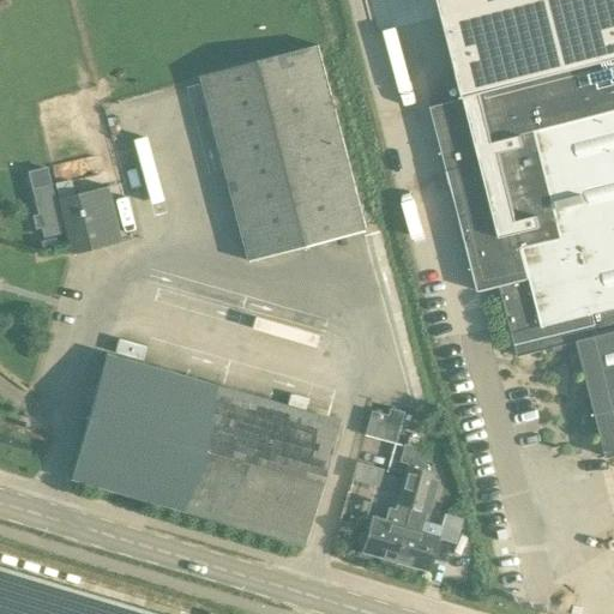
[(613,0),(473,0),(486,53),(494,86),(450,100),(518,362),(566,348),(601,461),(613,457),(613,0)]
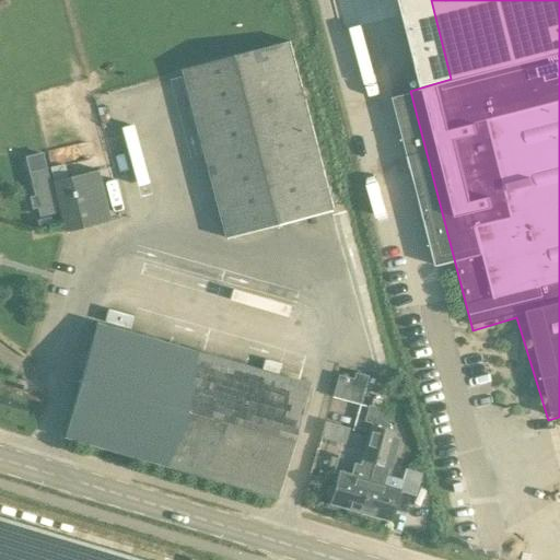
[(183,69),(228,240),(335,211),(291,41),(183,69)]
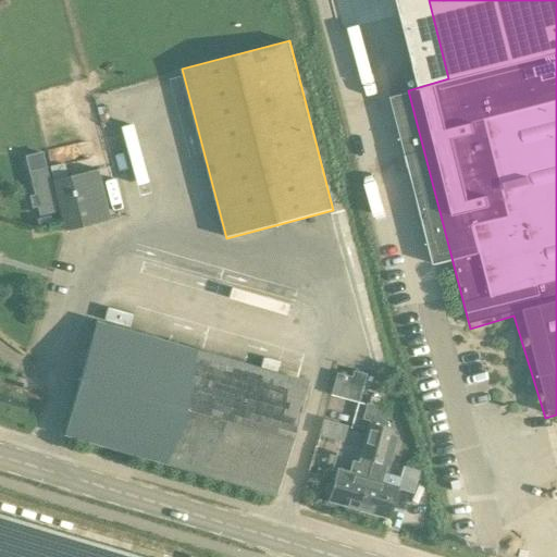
[(29,195),(33,208),(37,207),(39,215),(56,212),(46,170),(29,173),(34,195),(29,195)]
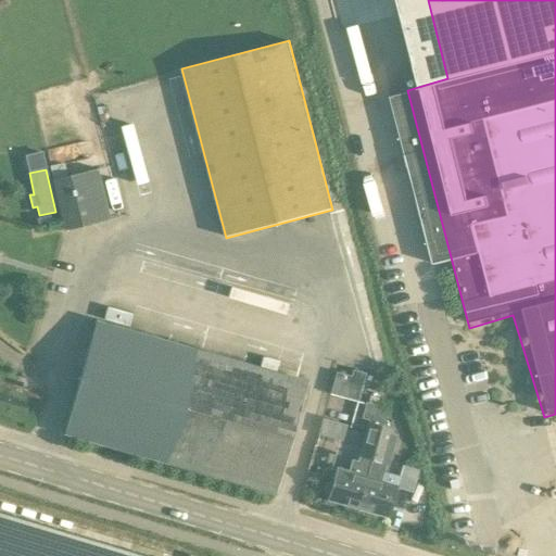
[(51,179),(64,230),(109,219),(96,169),(51,179)]
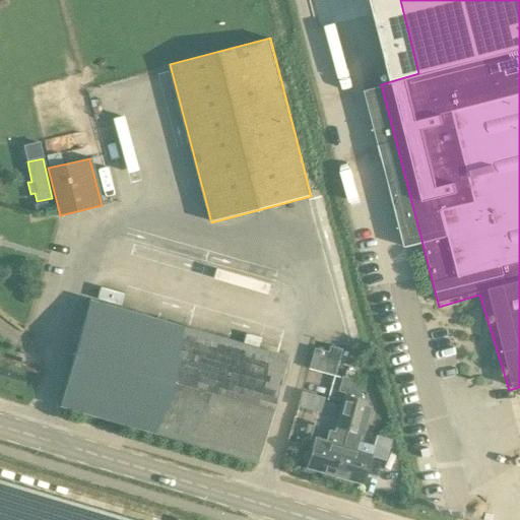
[(89,300),(59,405),(257,462),(287,355),(89,300)]
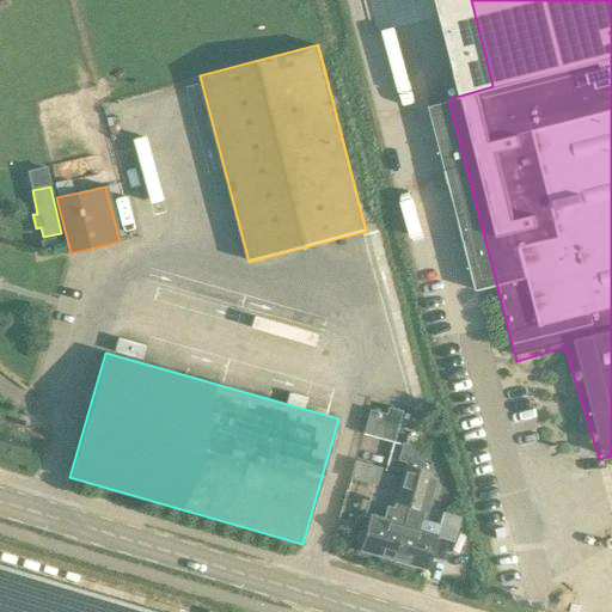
[(403,412),(389,409),(387,415),(371,410),(363,434),(395,442),(403,412)]
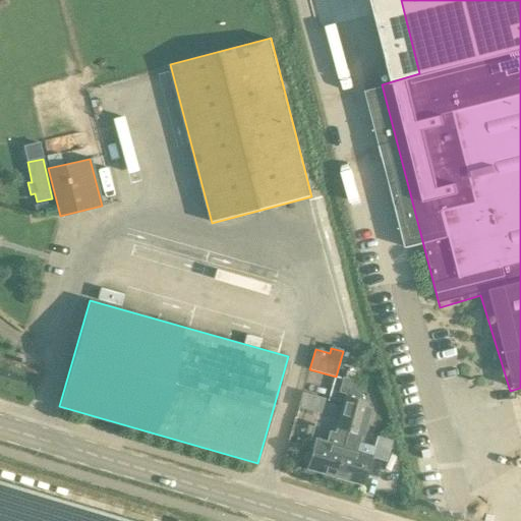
[(345,378),(348,379),(352,380),(354,372),(347,370),(345,378)]
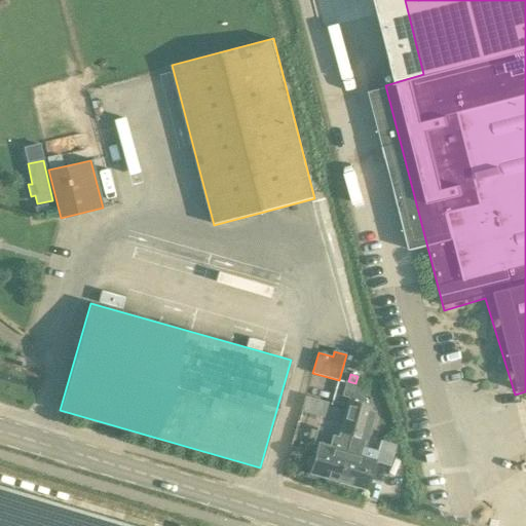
[(305,460),(305,464),(307,467),(310,470),(309,474),(338,481),(346,452),(349,441),(350,437),(361,403),(365,386),(355,383),(351,382),(347,398),(347,399),(338,433),(341,434),(340,439),(333,437),(330,447),(317,444),(314,455),(310,455),(307,457),(305,460)]
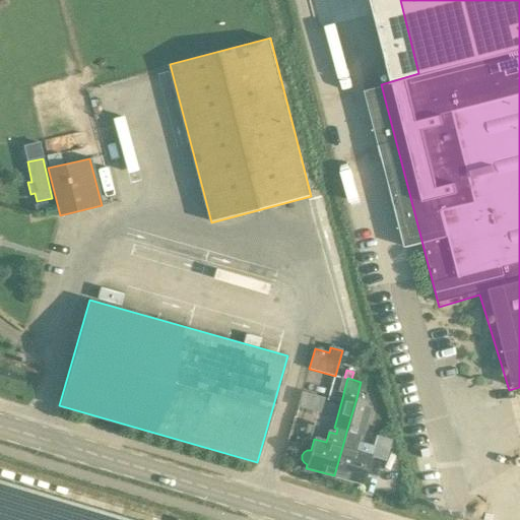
[(342,447),(334,475),(362,483),(370,455),(370,454),(355,450),(358,442),(359,441),(360,435),(365,436),(372,406),(367,405),(369,401),(356,398),(346,432),(345,436),(342,447)]
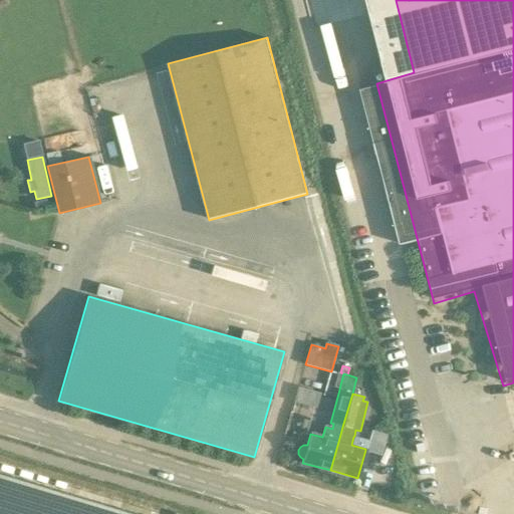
[(0,513),(131,513),(79,499),(0,474),(0,513)]
